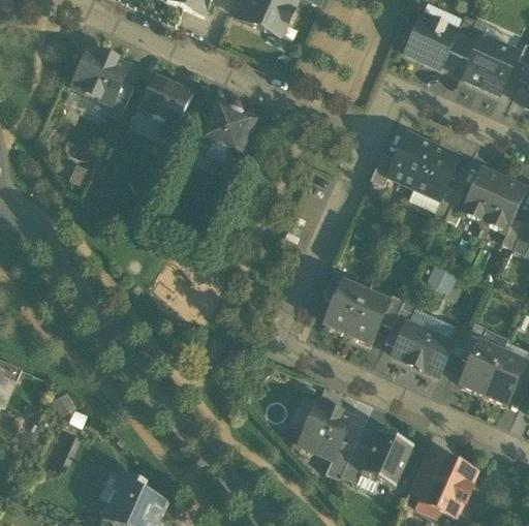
[(166,0),(166,1),(203,18),(211,0),(166,0)]
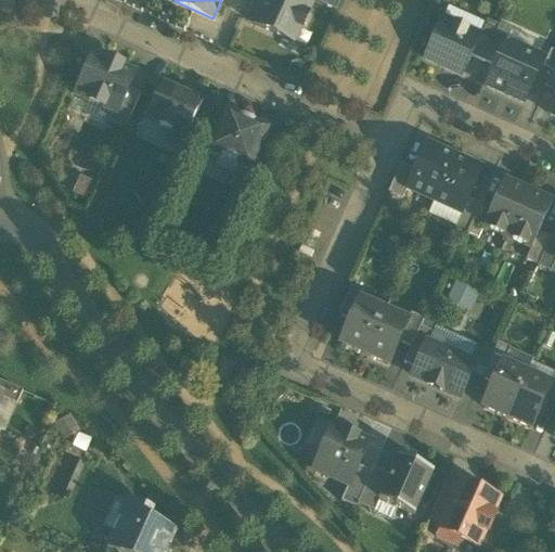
[(263,0),(254,23),(292,40),(299,25),(301,26),(307,13),(305,12),(310,0),(263,0)]
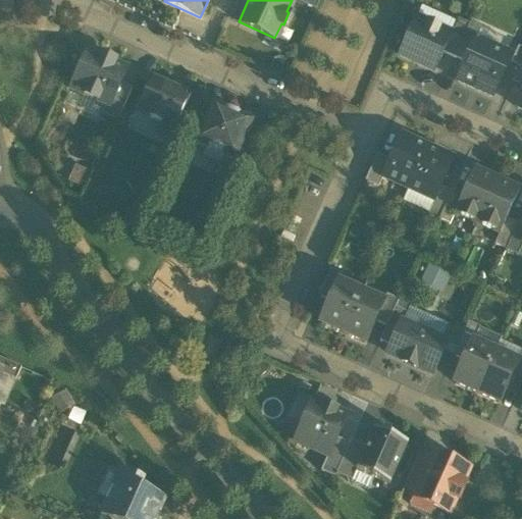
[(420,3),(415,15),(452,31),(457,19),(420,3)]
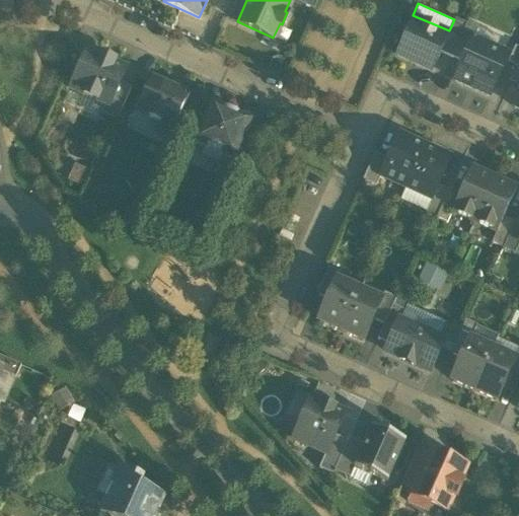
[(396,53),(432,68),(440,50),(449,30),(413,15),(396,53)]
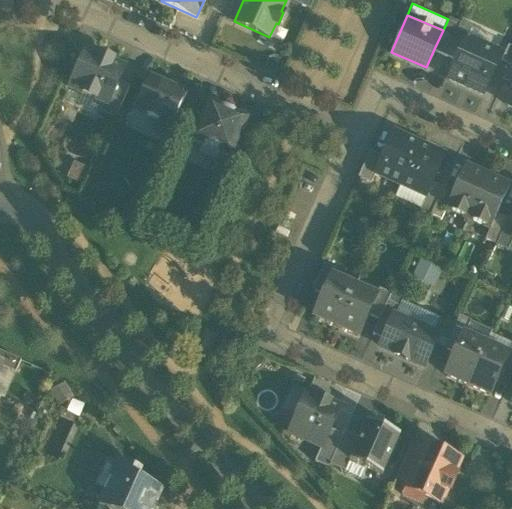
[(445,54),(460,21),(449,16),(448,19),(443,30),(434,49),(445,54)]
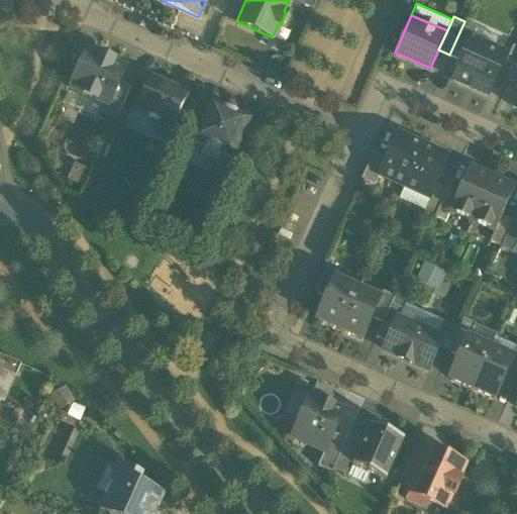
[(476,26),(464,21),(449,55),(460,60),(471,36),(472,36),(476,26)]
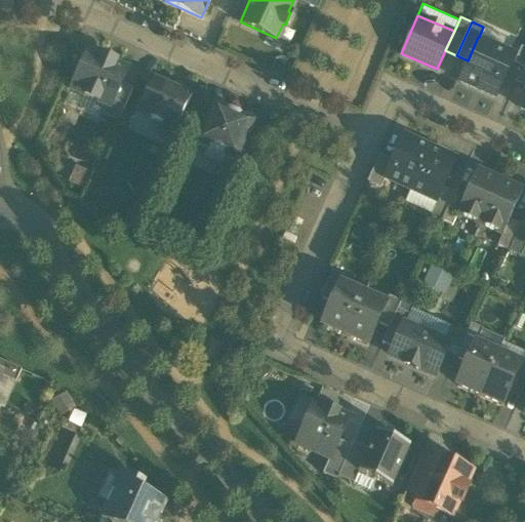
[(507,37),(483,27),(479,37),(501,48),(507,37)]
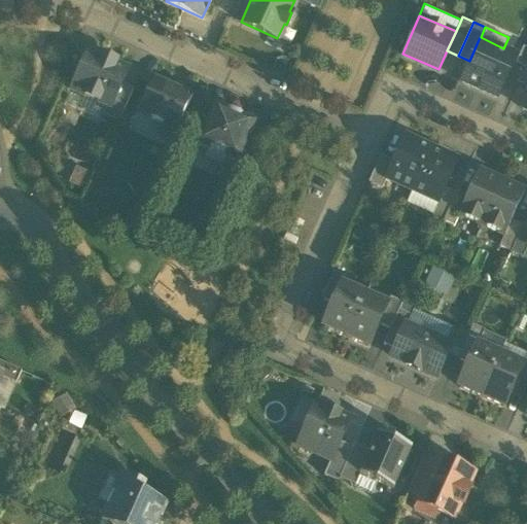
[(461,79),(496,96),(508,68),(503,66),(511,51),(503,48),(481,37),(480,37),(469,61),(461,79)]
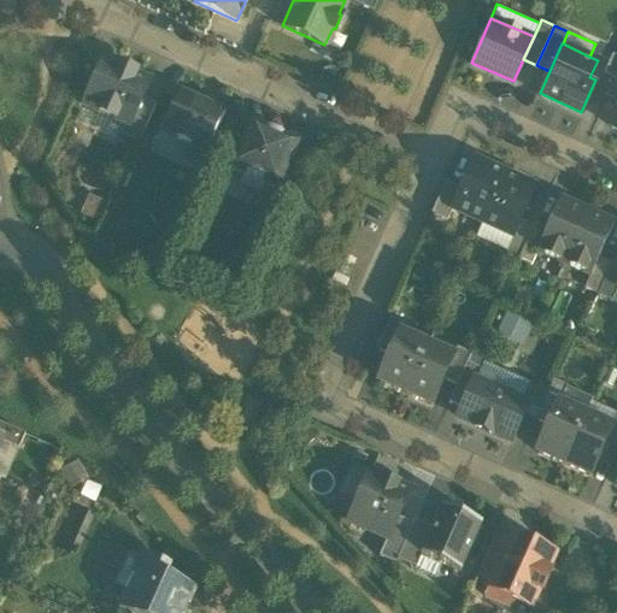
[(603,71),(613,77),(616,69),(616,53),(612,51),(603,71)]
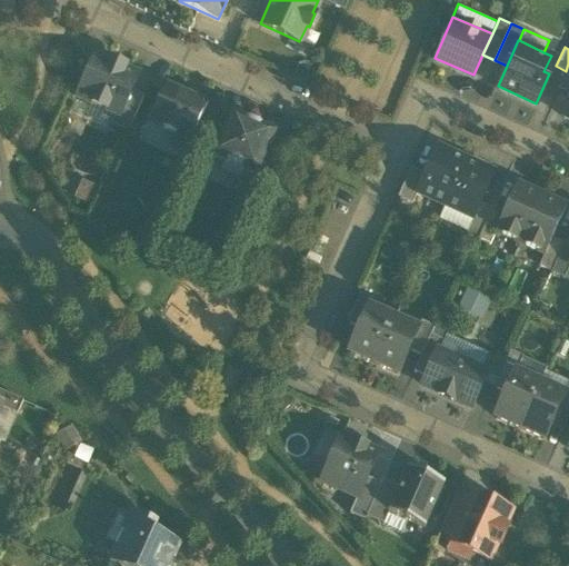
[(116,112),(120,115),(131,89),(139,73),(123,67),(125,65),(111,58),(110,60),(96,53),(77,95),(116,112)]
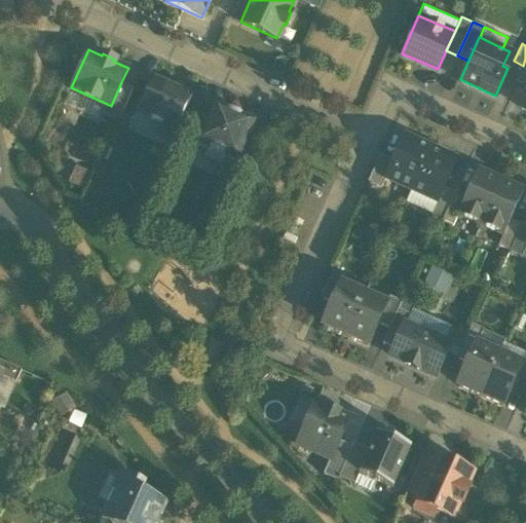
[(515,53),(510,51),(502,66),(508,68),(515,53)]
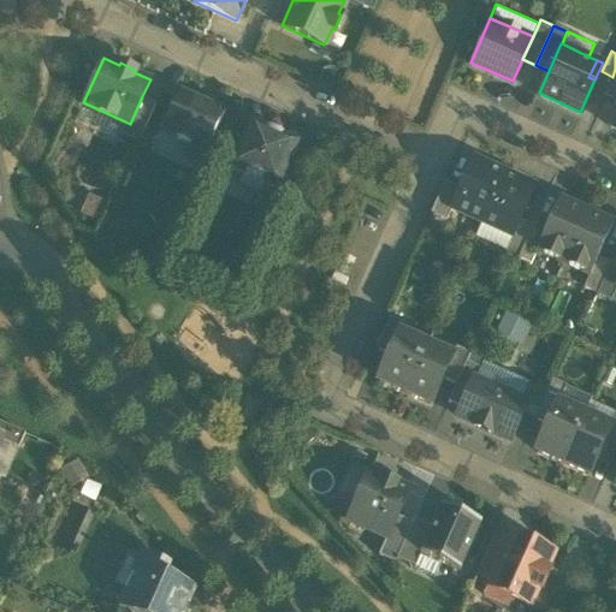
[(615,69),(612,77),(604,96),(615,100),(615,69)]
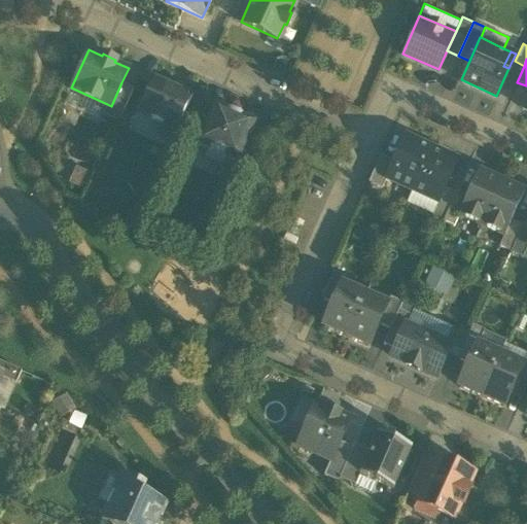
[(153,76),(138,111),(176,129),(184,111),(191,94),(153,76)]
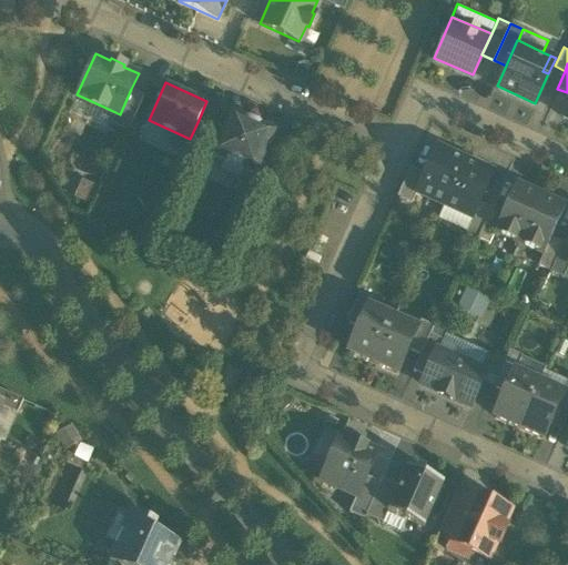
[(111,123),(127,130),(143,94),(131,89),(120,114),(115,112),(111,123)]
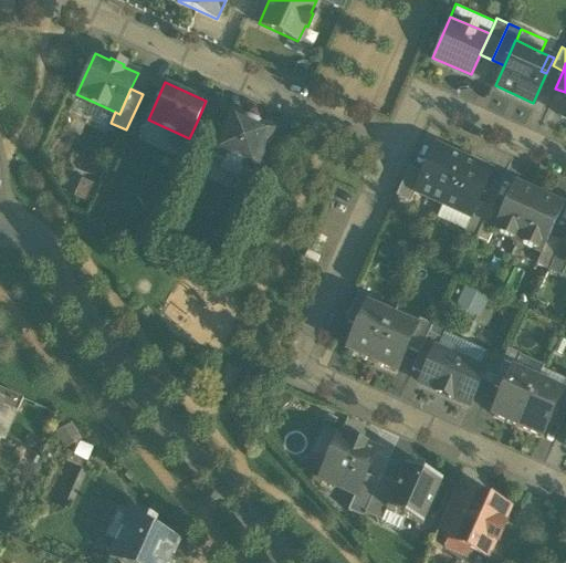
[(212,154),(254,174),(268,143),(273,131),(231,112),(212,154)]
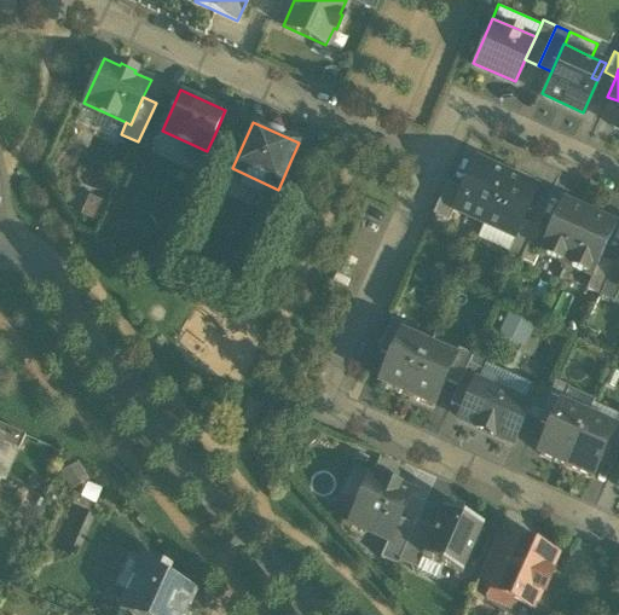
[(230,137),(217,131),(207,151),(198,170),(212,177),(230,137)]
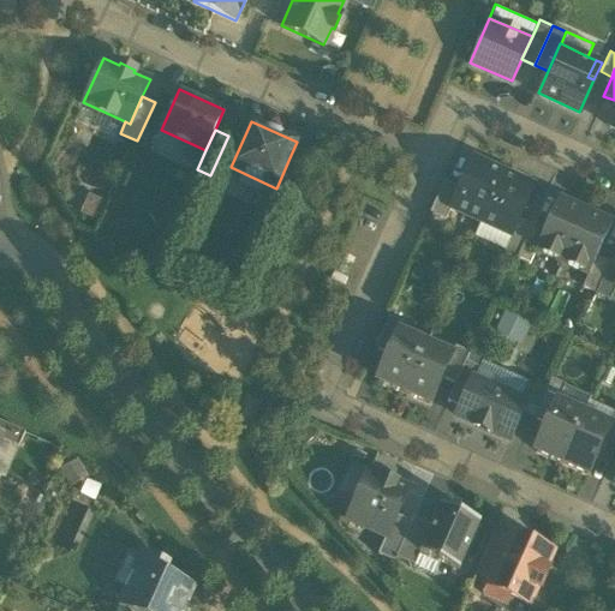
[(274,195),(286,201),(304,161),(291,155),(276,189),(274,195)]
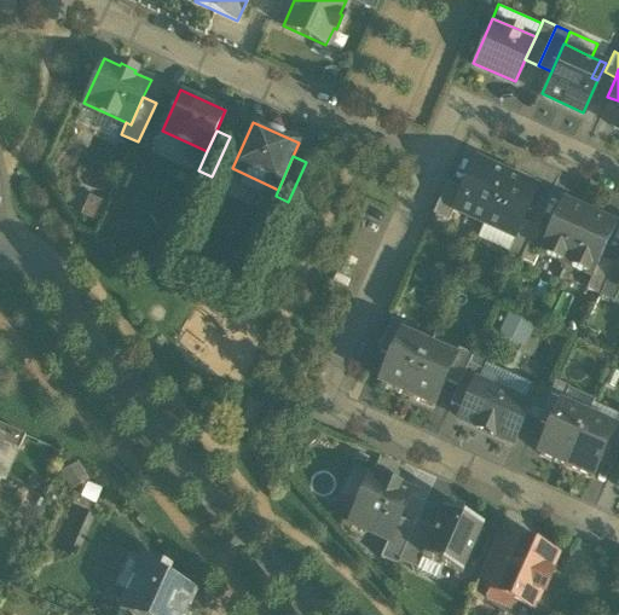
[(453,208),(484,221),(505,173),(475,160),(463,189),(453,208)]
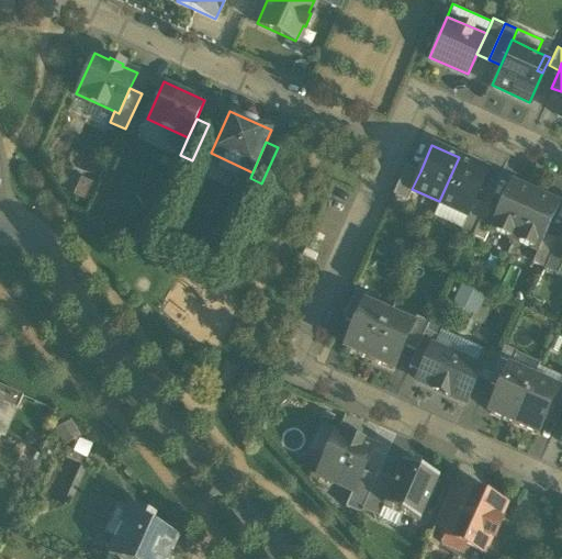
[(486,169),(459,157),(439,201),(467,213),(473,199),(486,169)]
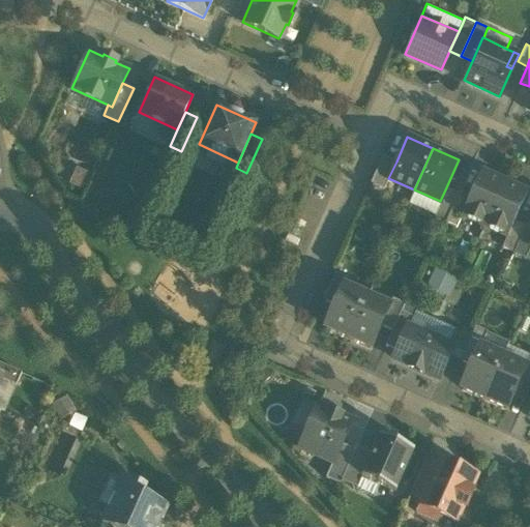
[(371,182),(384,188),(388,178),(396,162),(382,155),(371,182)]
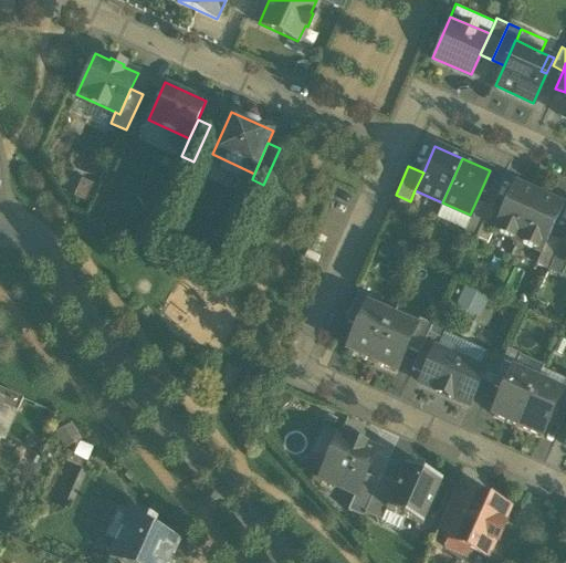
[(493,230),(517,241),(538,193),(514,181),(500,214),(493,230)]
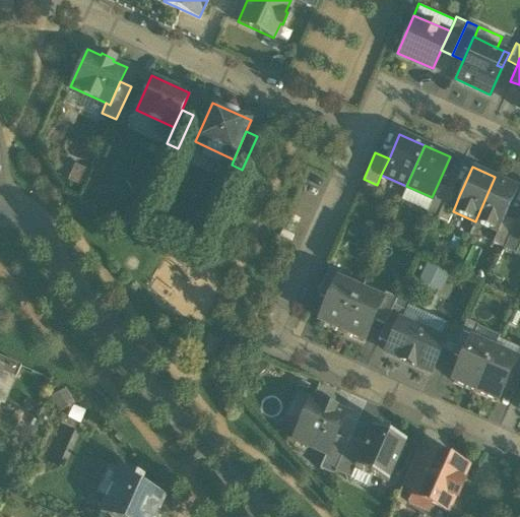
[(517,187),(495,177),(475,221),(497,232),(504,216),(517,187)]
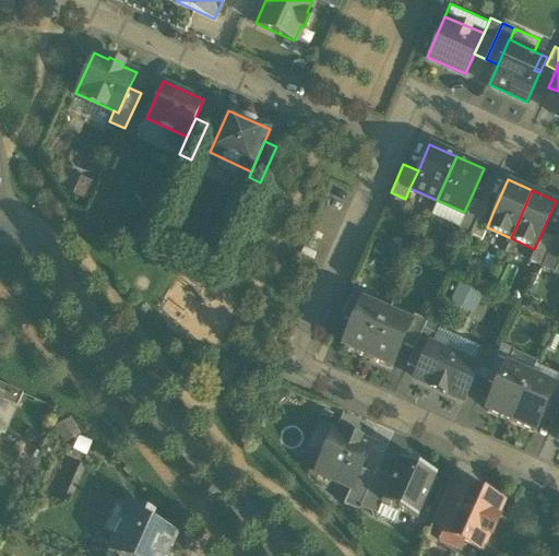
[(458,228),(470,234),(483,205),(483,203),(471,198),(464,212),(459,226),(458,228)]
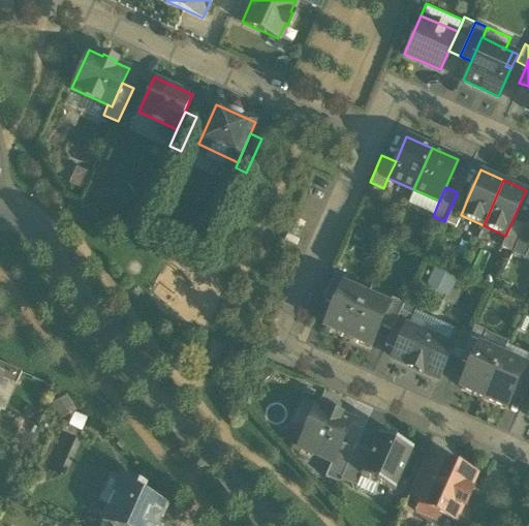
[(439,200),(413,189),(408,203),(434,214),(439,200)]
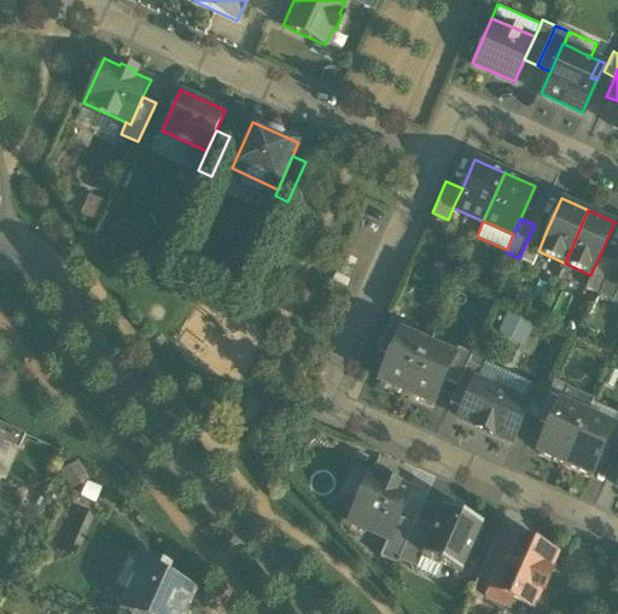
[(519,258),(532,263),(538,251),(546,233),(534,227),(519,258)]
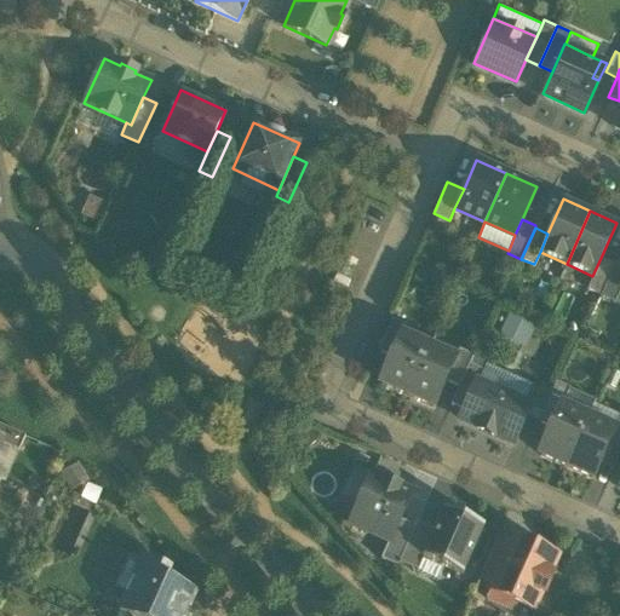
[(587,288),(601,294),(614,264),(601,258),(592,276),(587,288)]
